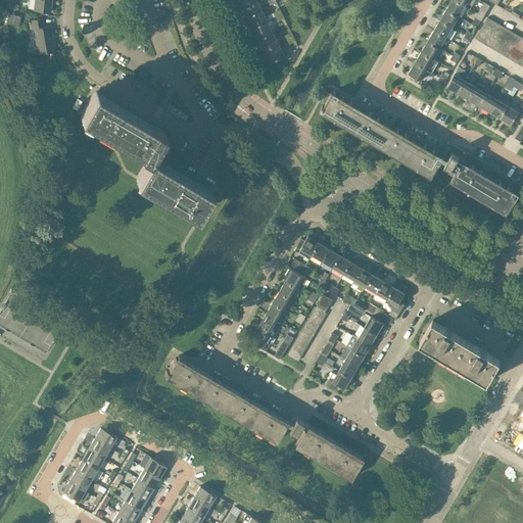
[(34,0),(34,10),(45,11),(45,12),(47,12),(47,11),(50,12),(51,0),(34,0)]
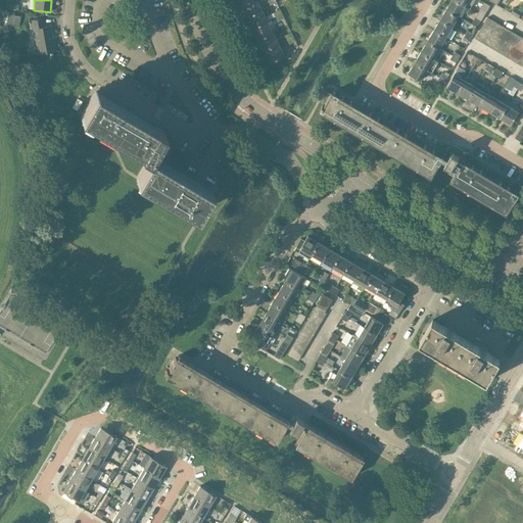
[(251,0),(242,5),(248,16),(262,9),(257,0),(251,0)]
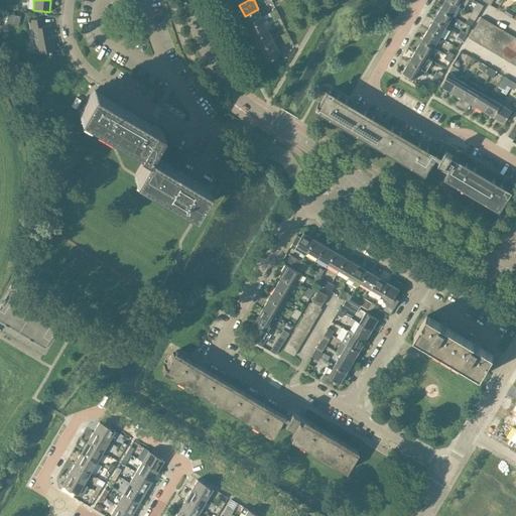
[(449,0),(444,0),(440,8),(453,16),(459,5),(449,0)]
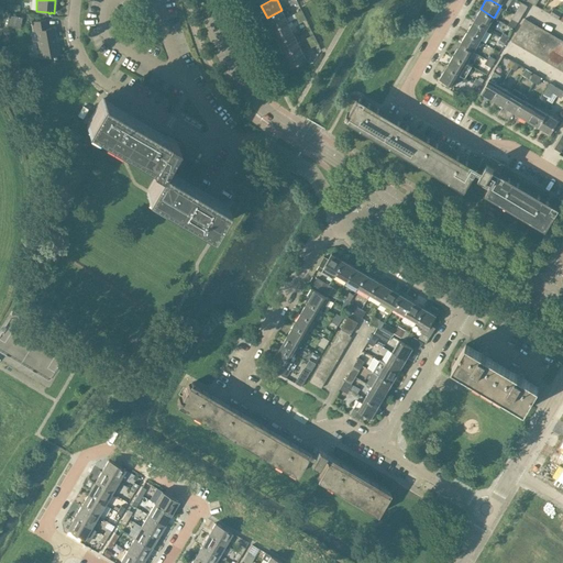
[(490,0),(500,6),(506,9),(510,0),(490,0)]
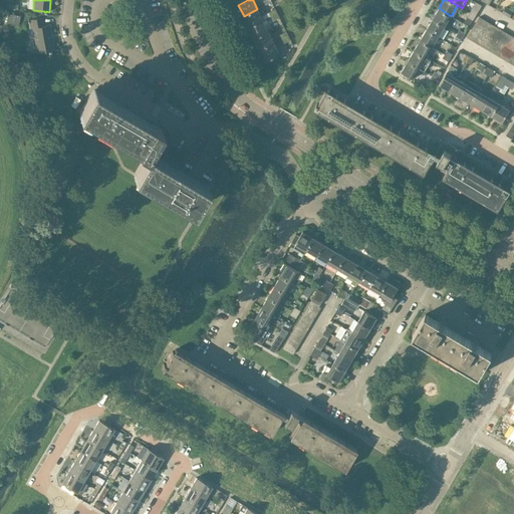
[(469,13),(475,16),(481,5),(476,2),(469,13)]
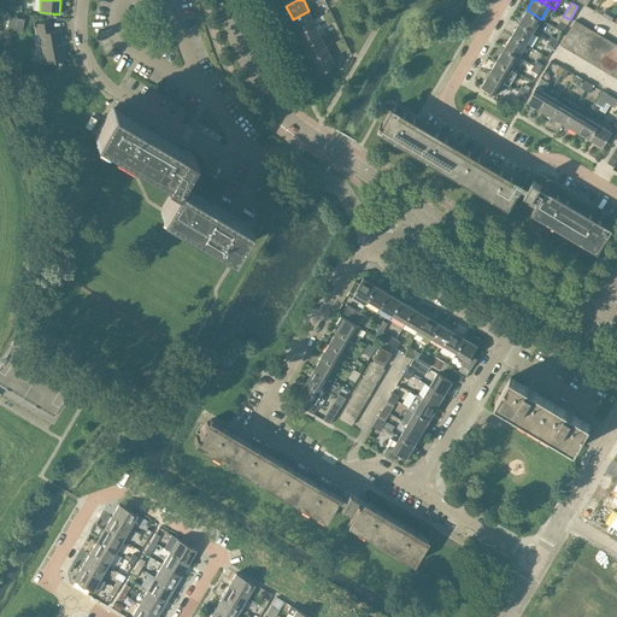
[(527,10),(518,23),(534,31),(541,19),(527,10)]
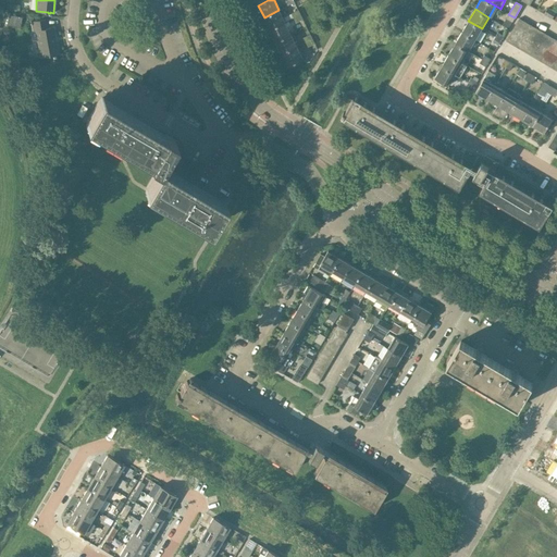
[(264,17),(270,29),(285,22),(279,10),(264,17)]
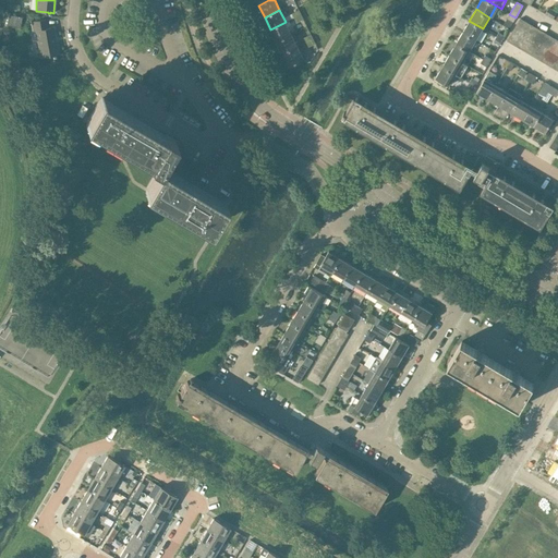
[(22,16),(7,14),(5,25),(20,27),(22,16)]
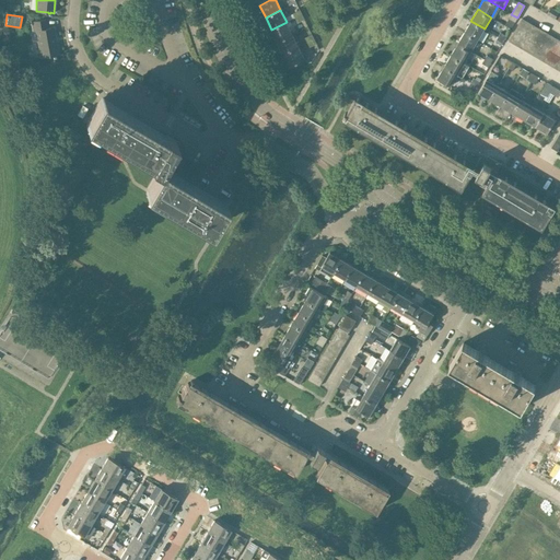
[(45,19),(31,22),(33,32),(35,31),(41,57),(53,55),(53,56),(56,56),(55,55),(58,54),(54,27),(46,28),(45,19)]
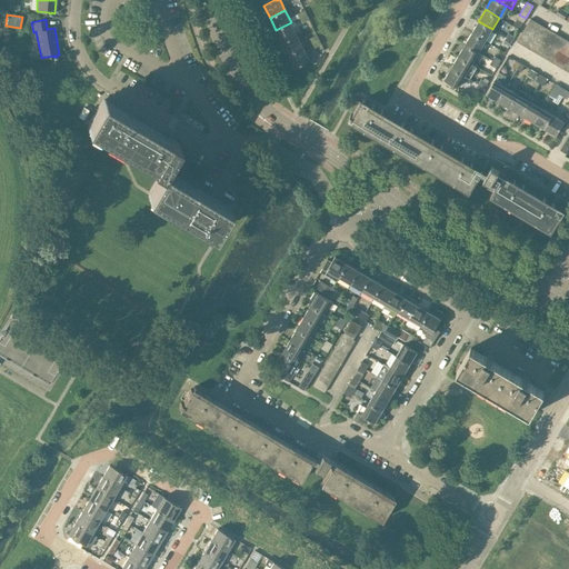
[(523,30),(530,33),(537,22),(530,19),(523,30)]
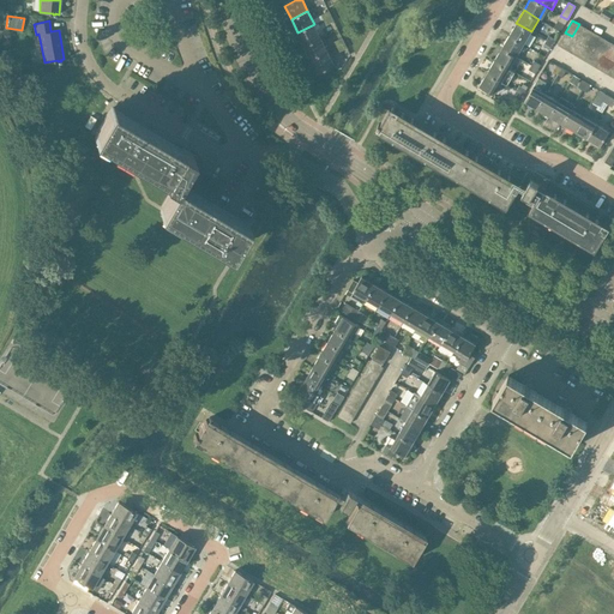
[(516,23),(509,35),(524,44),(531,31),(516,23)]
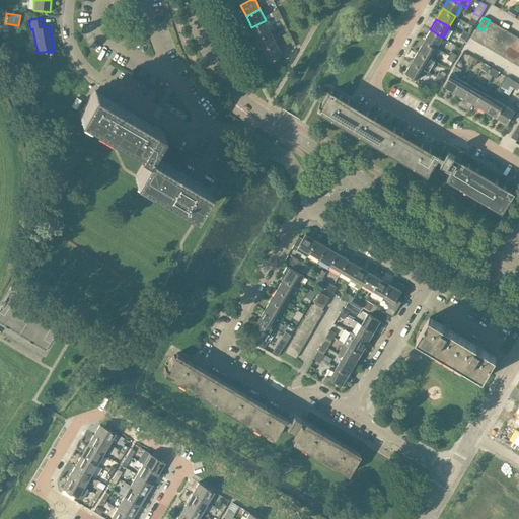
[(251,27),(256,39),(271,31),(266,20),(251,27)]
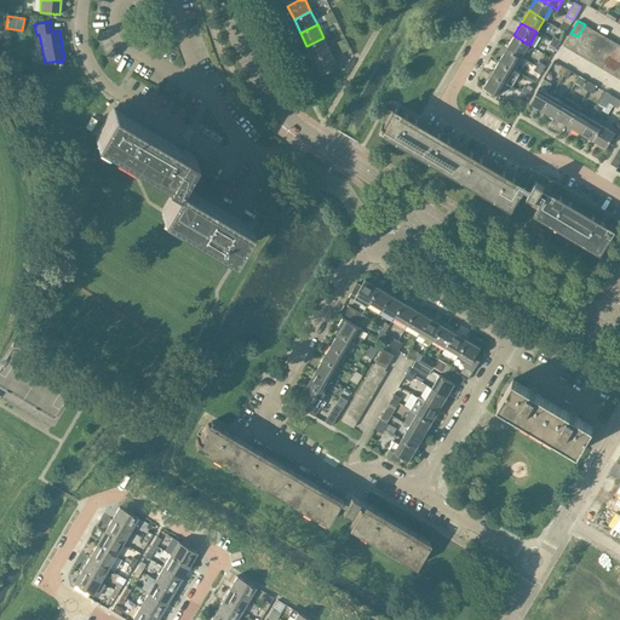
[(578,36),(584,40),(591,28),(585,24),(578,36)]
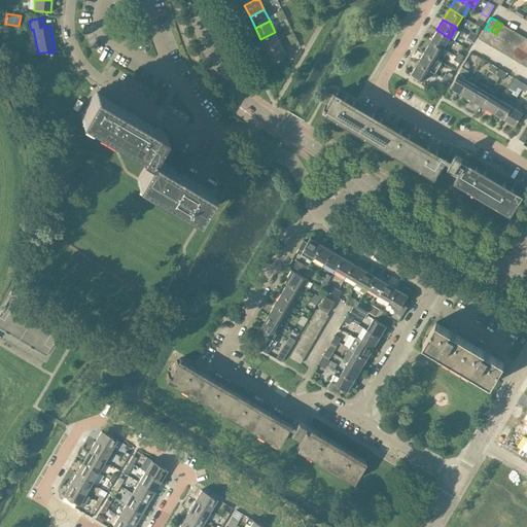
[(496,34),(501,37),(507,27),(502,24),(496,34)]
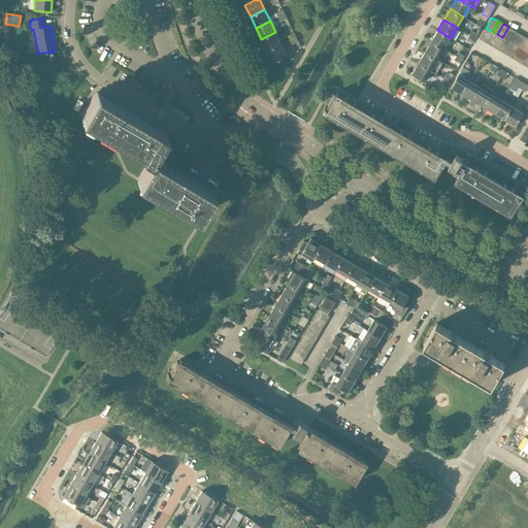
[(502,37),(507,40),(514,30),(508,27),(502,37)]
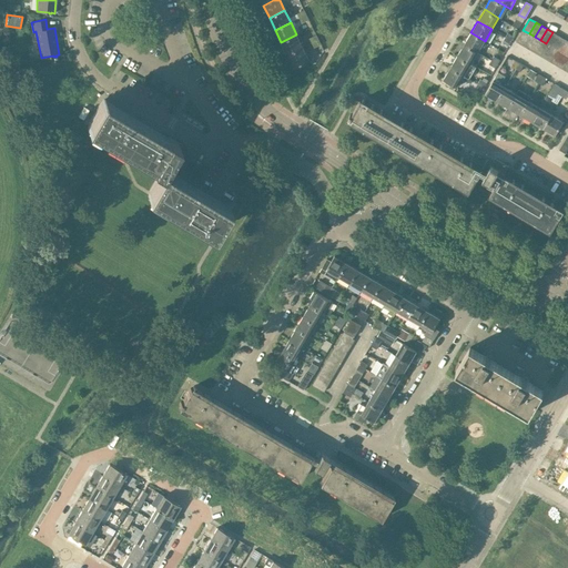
[(516,41),(523,46),(529,33),(523,30),(516,41)]
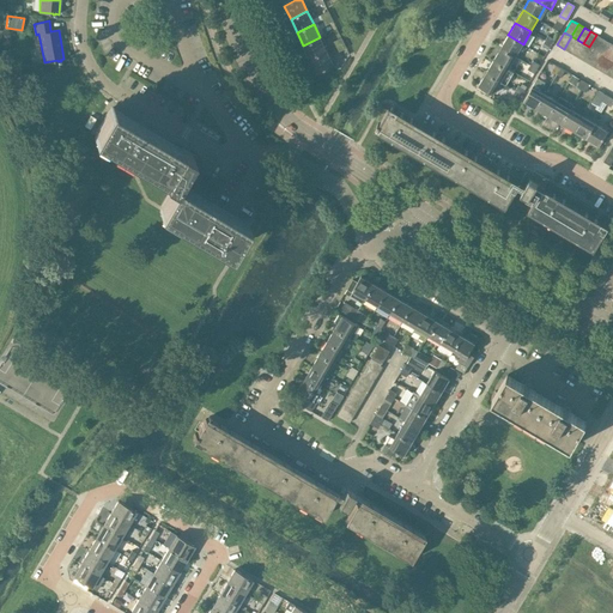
[(508,35),(501,48),(516,56),(523,44),(508,35)]
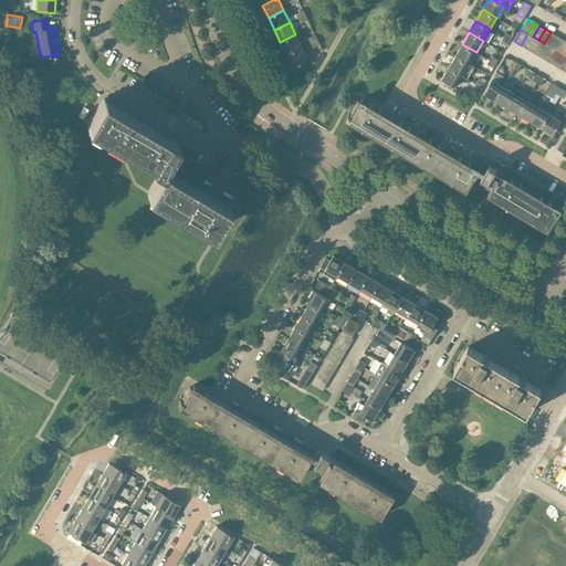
[(544,43),(549,46),(557,35),(551,32),(544,43)]
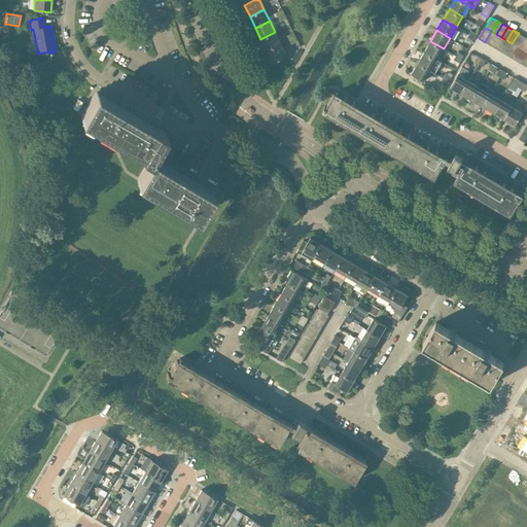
[(485,42),(490,45),(496,34),(491,31),(485,42)]
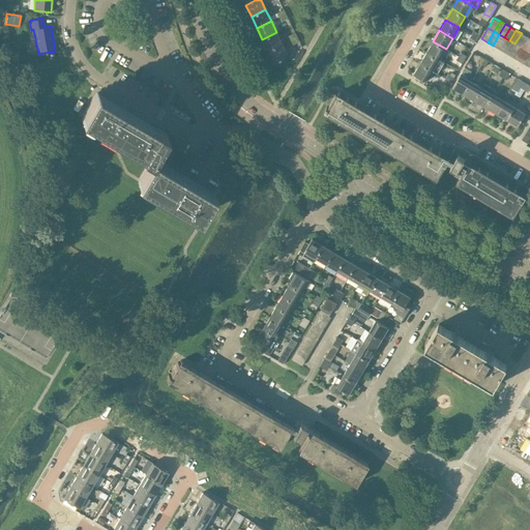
[(262,39),(268,51),(283,43),(276,32),(262,39)]
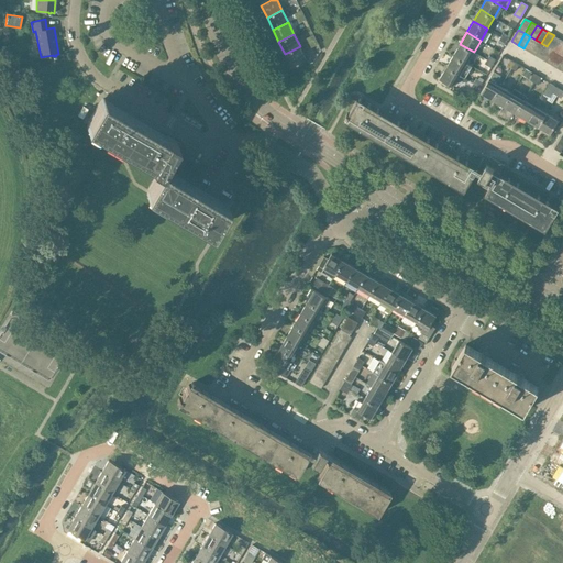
[(547,46),(553,50),(560,39),(554,35),(547,46)]
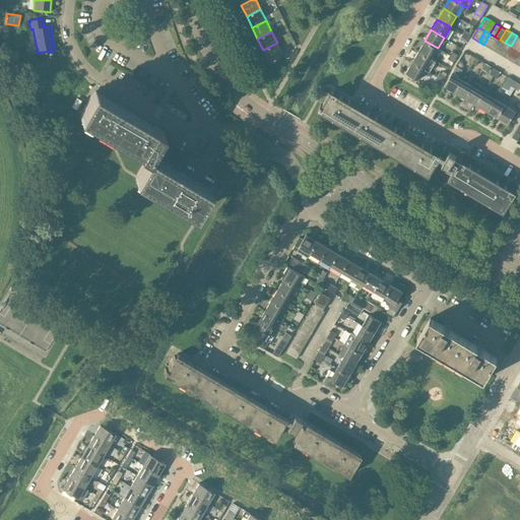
[(483,45),(489,48),(495,37),(490,34),(483,45)]
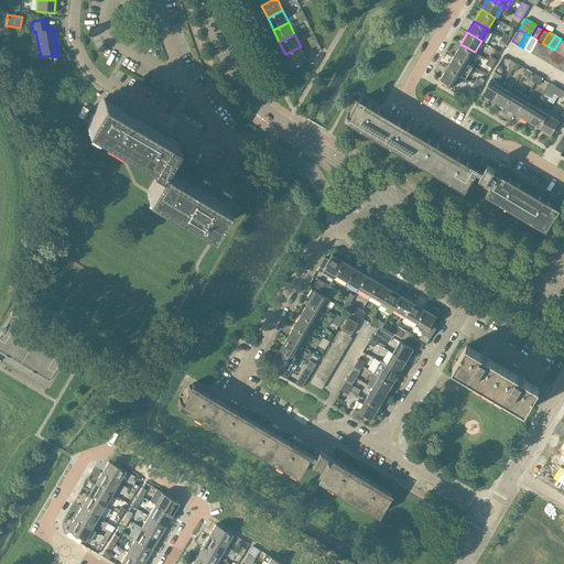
[(554,50),(560,54),(563,45),(563,41),(561,39),(554,50)]
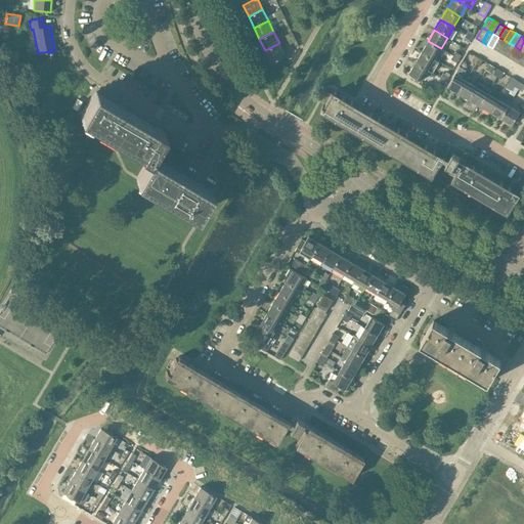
[(492,48),(497,51),(504,40),(498,37),(492,48)]
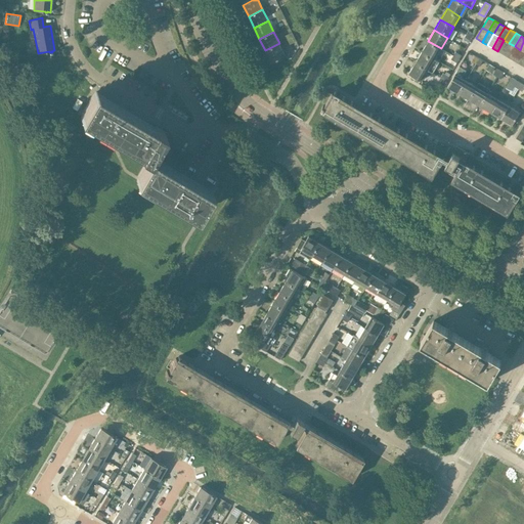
[(497,51),(503,54),(509,43),(504,40),(497,51)]
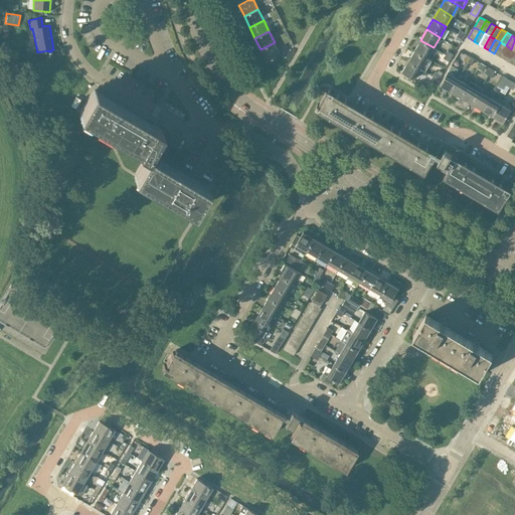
[(420,40),(414,50),(426,57),(434,47),(420,40)]
